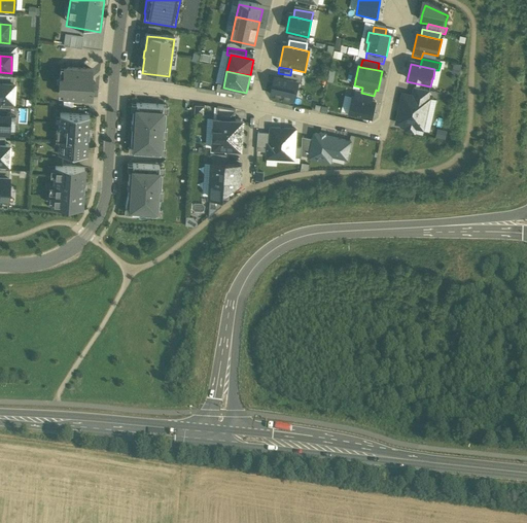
[(92,73),(64,72),(64,78),(60,78),(59,95),(64,95),(64,100),(91,102),(92,91),(95,92),(96,88),(93,86),(93,84),(91,83),(92,73)]
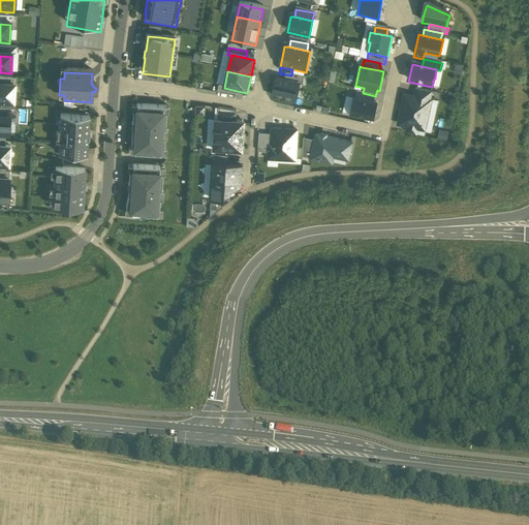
[(304,80),(287,75),(285,83),(300,86),(303,87),(304,80)]
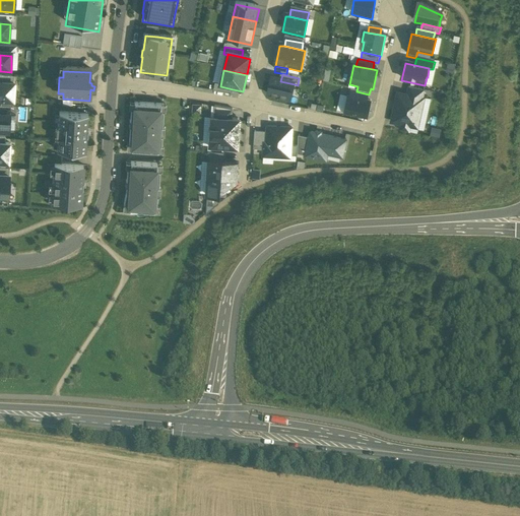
[(280,81),(271,79),(268,98),(291,103),(295,84),(280,81)]
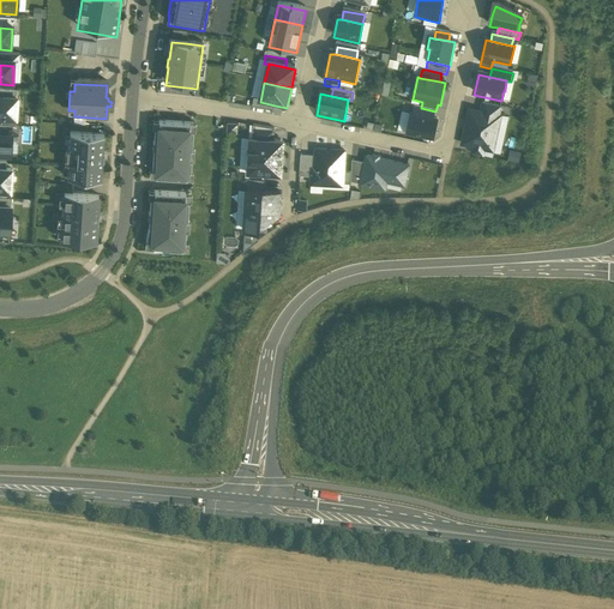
[(0,100),(0,121),(1,121),(16,122),(17,101),(0,100)]
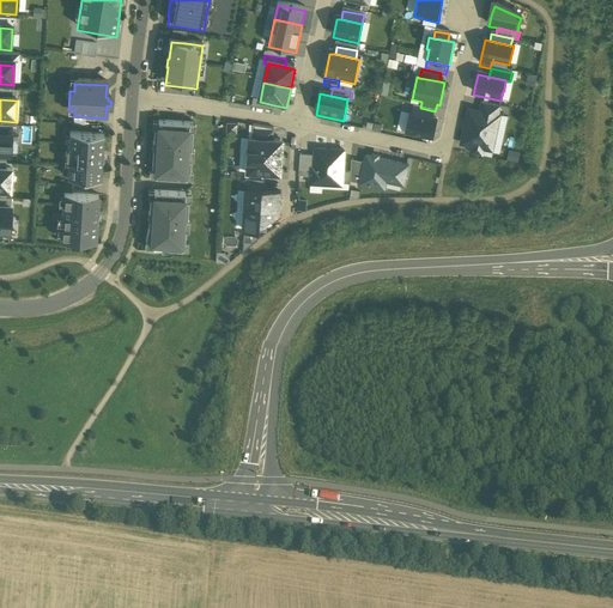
[(260,102),(254,101),(252,110),(273,114),(274,105),(260,102)]
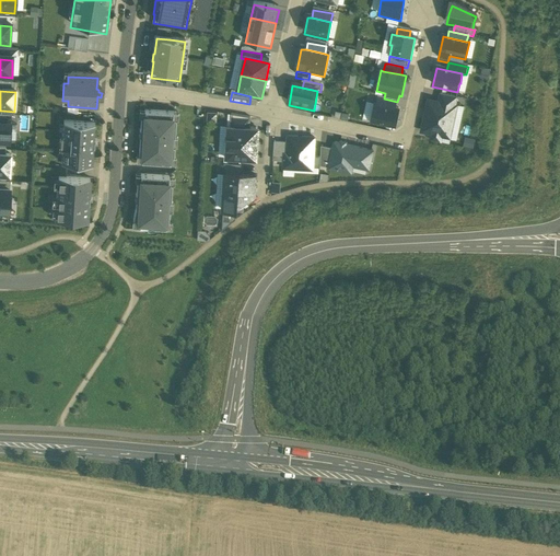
[(441,95),(439,105),(455,108),(457,100),(441,95)]
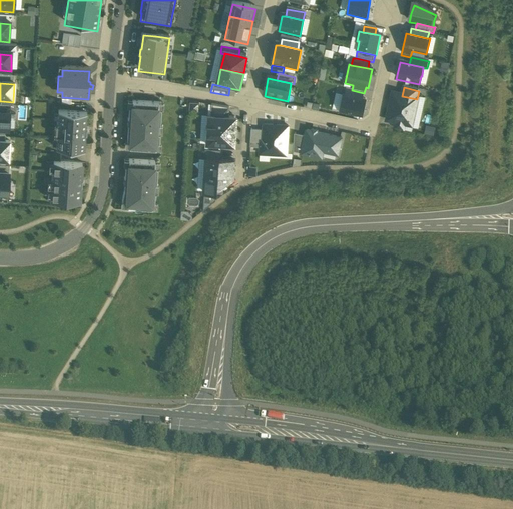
[(347,89),(345,97),(363,101),(364,93),(352,90),(347,89)]
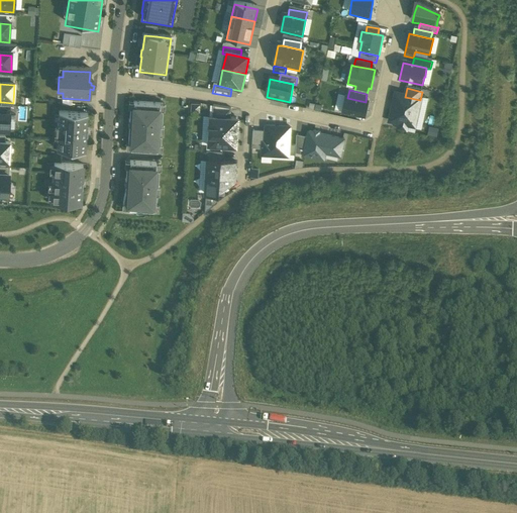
[(420,100),(405,97),(396,95),(390,123),(399,125),(397,131),(407,133),(408,127),(415,129),(421,101),(420,100)]
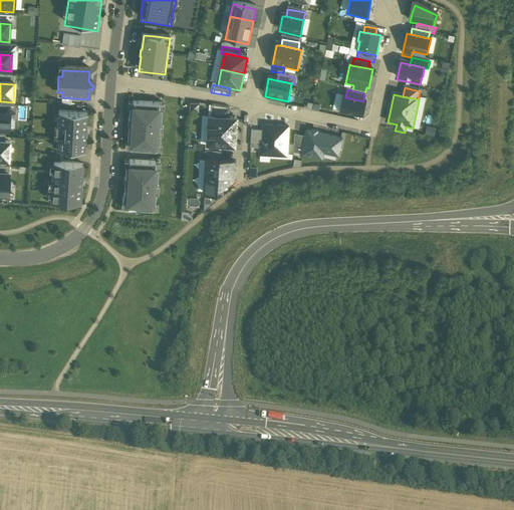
[(345,97),(344,97),(341,112),(362,117),(366,102),(363,101),(345,97)]
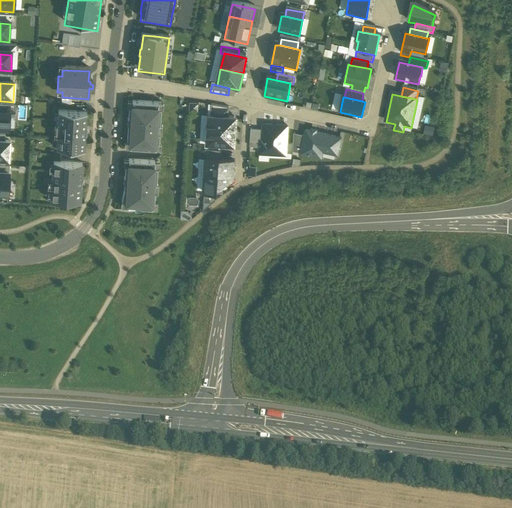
[(161,105),(129,104),(127,152),(159,154),(161,105)]
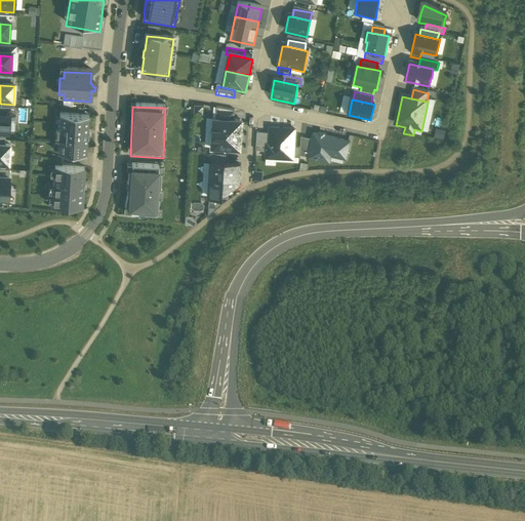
[(0,110),(0,118),(6,118),(10,119),(10,111),(1,110),(0,110)]
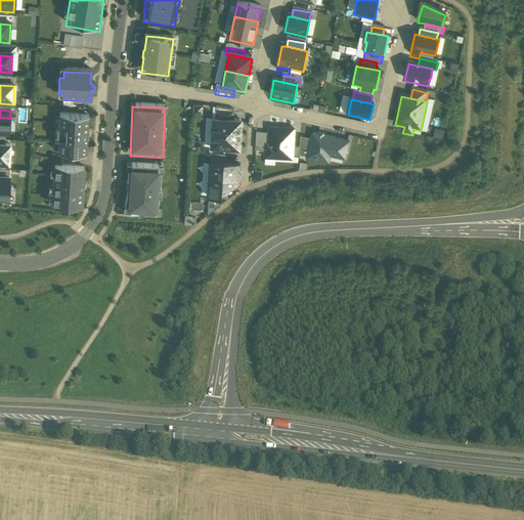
[(216,122),(234,122),(234,114),(216,110),(216,122)]
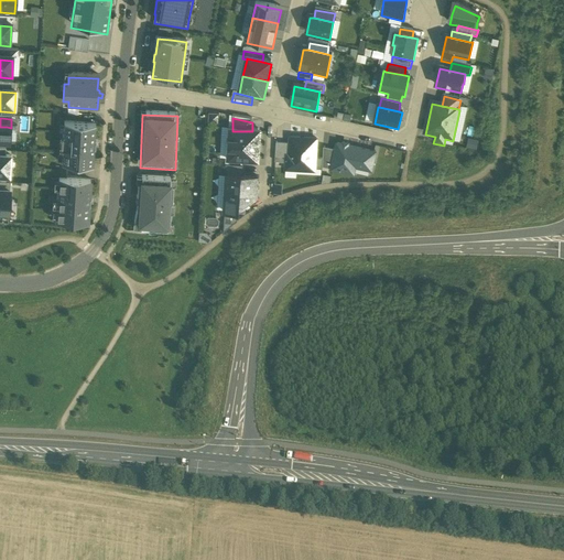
[(95,127),(64,125),(62,168),(94,170),(95,127)]
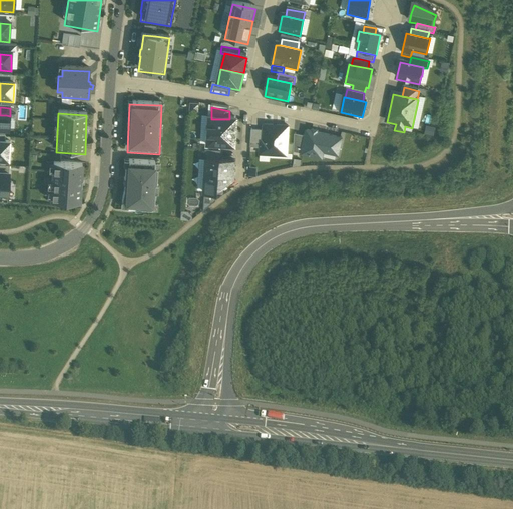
[(0,115),(0,131),(8,132),(9,124),(5,124),(6,115),(0,115)]
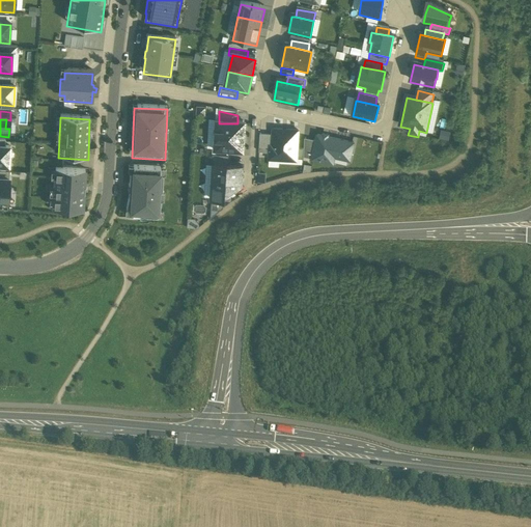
[(219,123),(216,123),(215,151),(217,151),(229,153),(244,153),(245,125),(238,123),(219,123)]
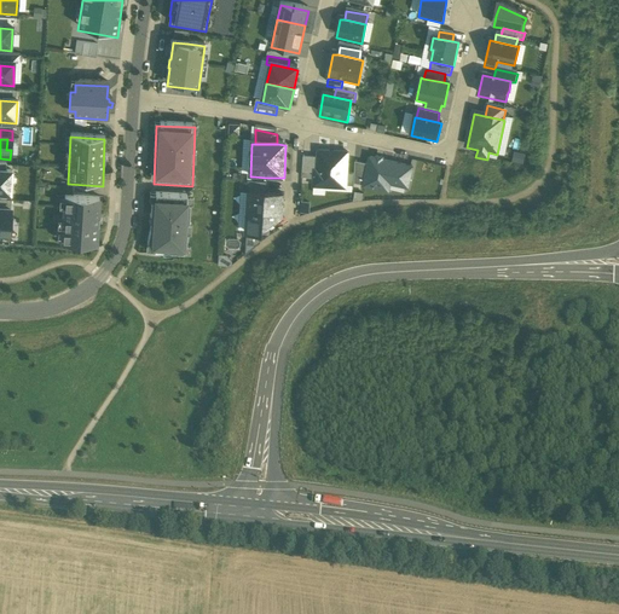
[(347,156),(334,155),(334,156),(329,156),(330,155),(318,154),(318,160),(317,174),(314,174),(314,181),(313,189),(346,191),(347,156)]
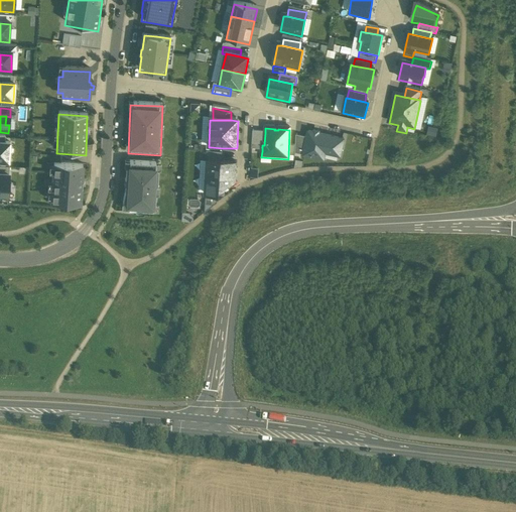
[(429,130),(428,137),(435,138),(437,131),(429,130)]
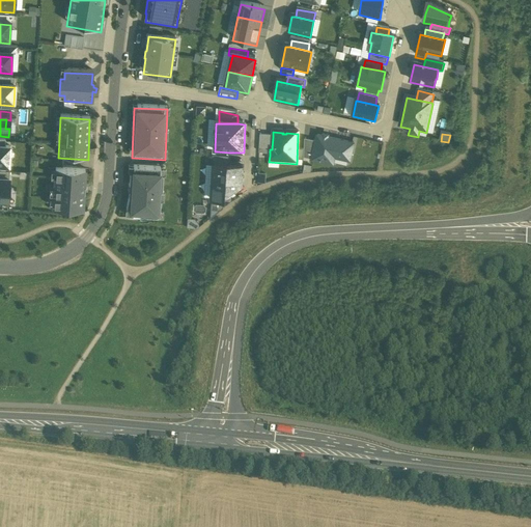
[(272,149),(273,137),(260,137),(259,156),(270,156),(270,149),(272,149)]
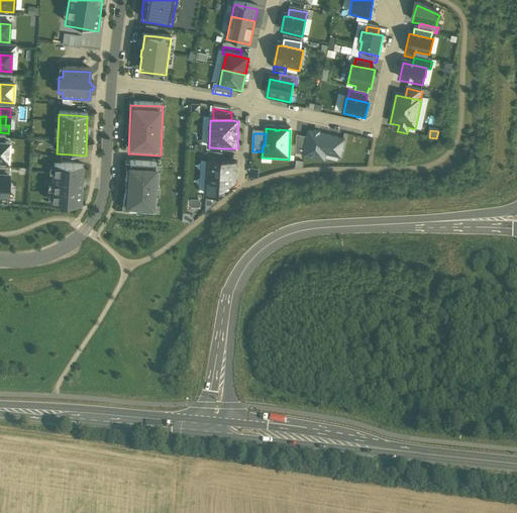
[(344,141),(309,134),(308,139),(304,158),(324,162),(325,156),(340,159),(344,141)]
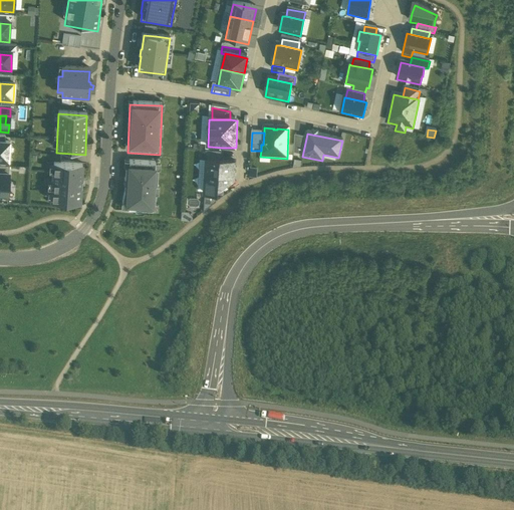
[(306,139),(295,137),(294,148),(293,154),(302,157),(306,139)]
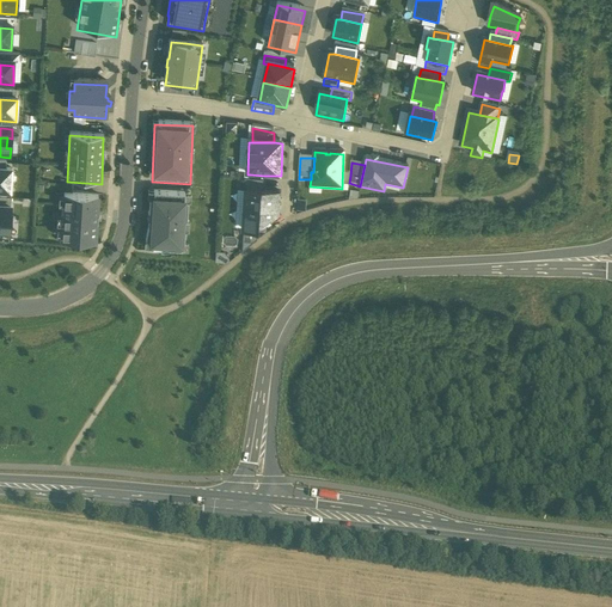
[(0,192),(10,194),(11,172),(6,172),(0,171),(0,192)]
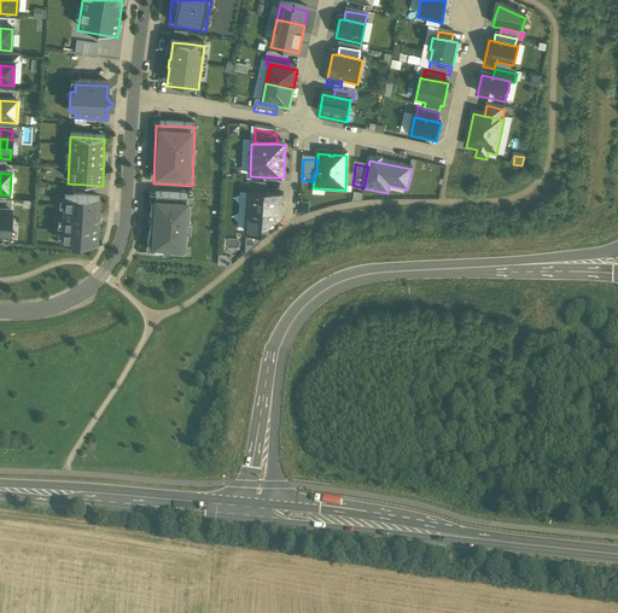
[(248,194),(249,196),(266,196),(266,185),(252,185),(249,184),(248,194)]
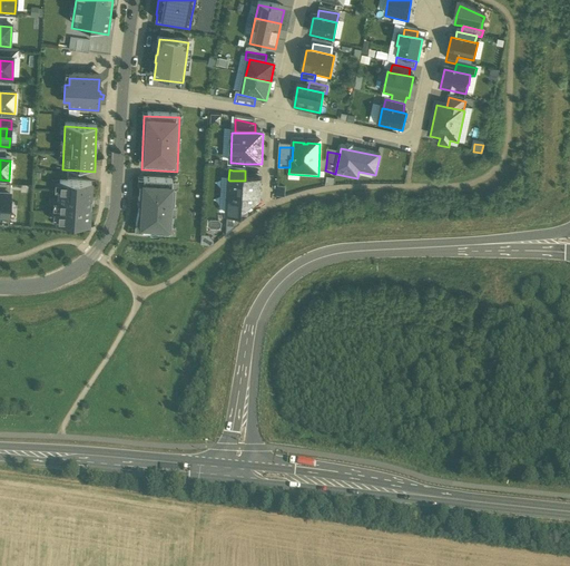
[(261,182),(245,181),(229,181),(229,195),(259,197),(261,182)]
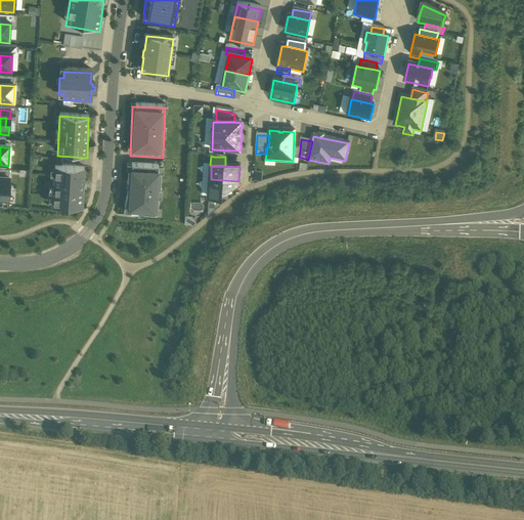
[(162,169),(129,167),(126,215),(160,217),(162,169)]
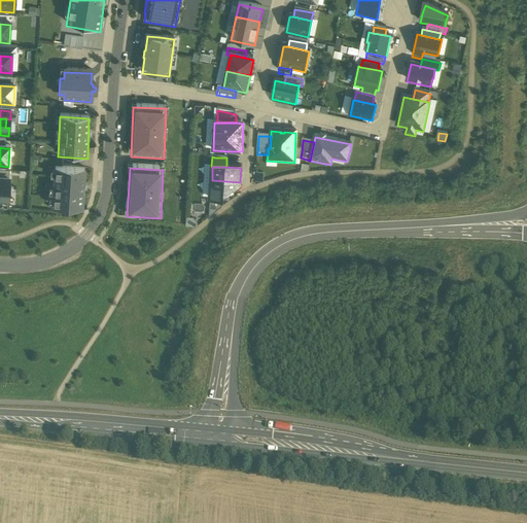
[(86,171),(57,170),(55,211),(83,213),(86,171)]
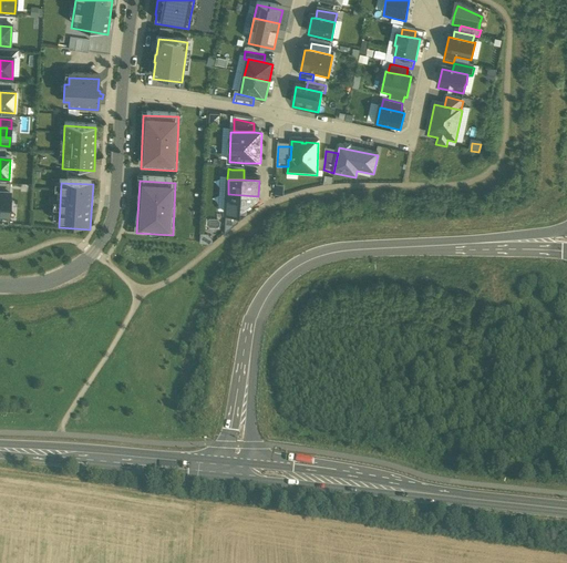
[(0,193),(0,218),(8,219),(10,194),(0,193)]
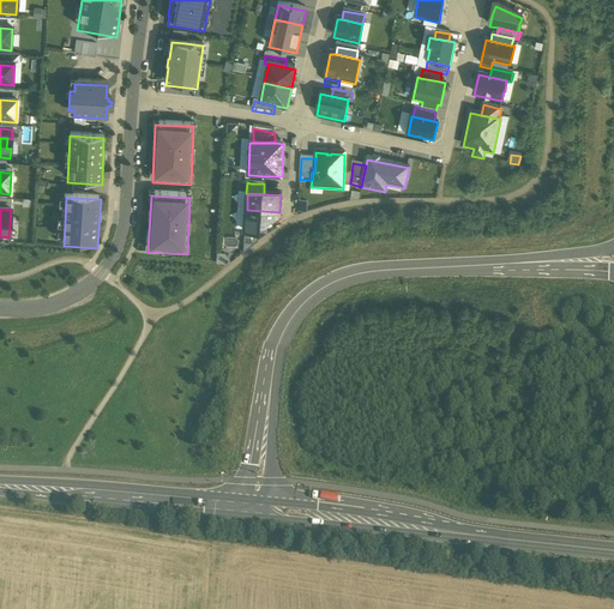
[(280,216),(280,212),(247,210),(245,233),(259,233),(260,228),(280,216)]
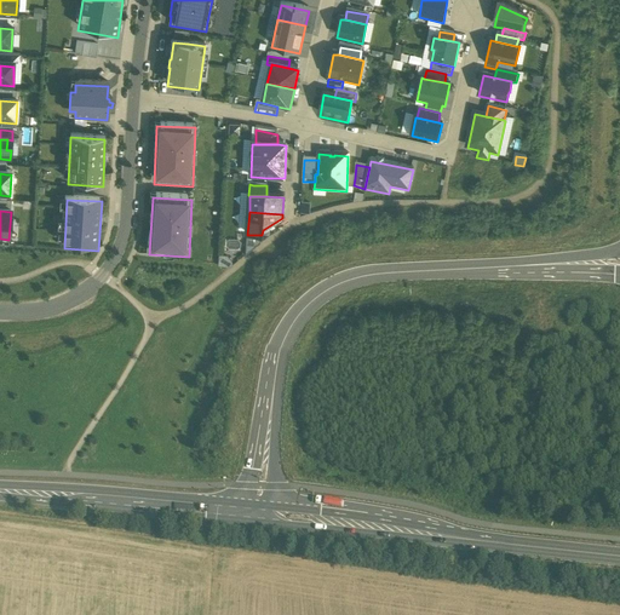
[(262,235),(247,235),(246,258),(260,247),(262,235)]
